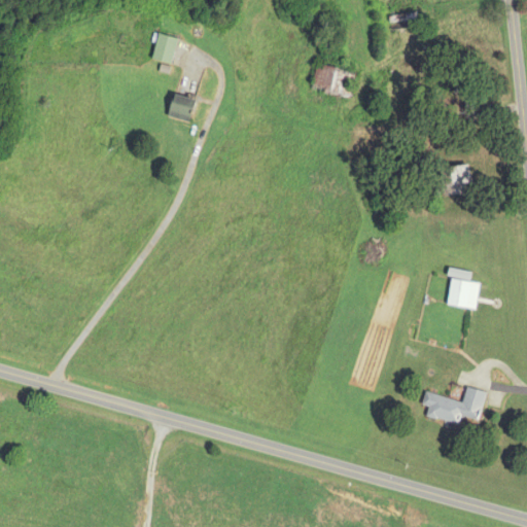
[(170,66),(177,40),(157,35),(150,61),(170,66)]
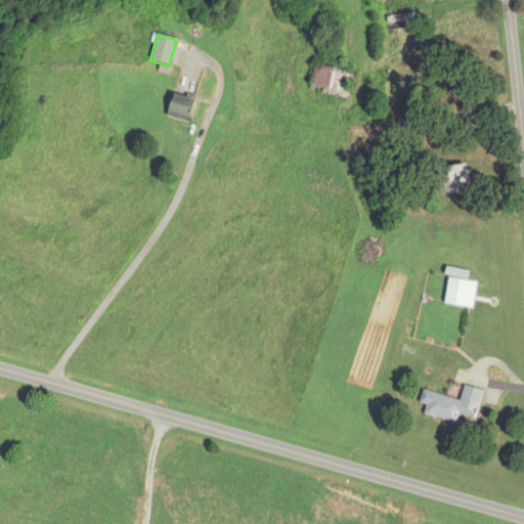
[(353,73),(314,66),(309,91),(348,98),(353,73)]
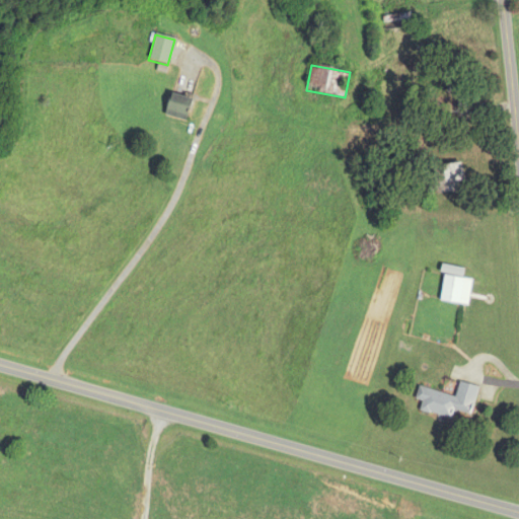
[(183,122),(192,101),(171,93),(163,115),(183,122)]
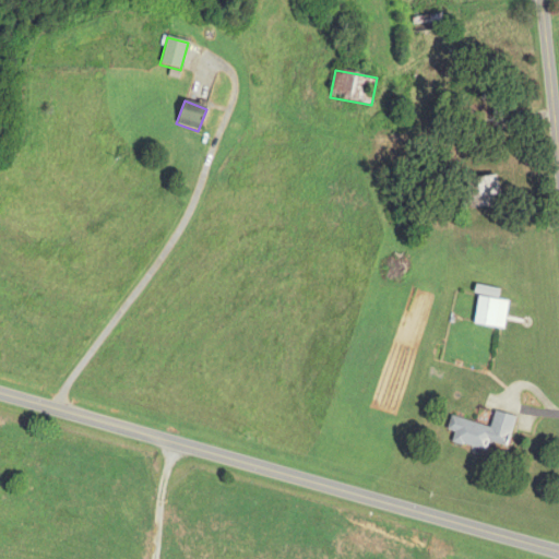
[(462,187),(473,212),(501,200),(490,175),(462,187)]
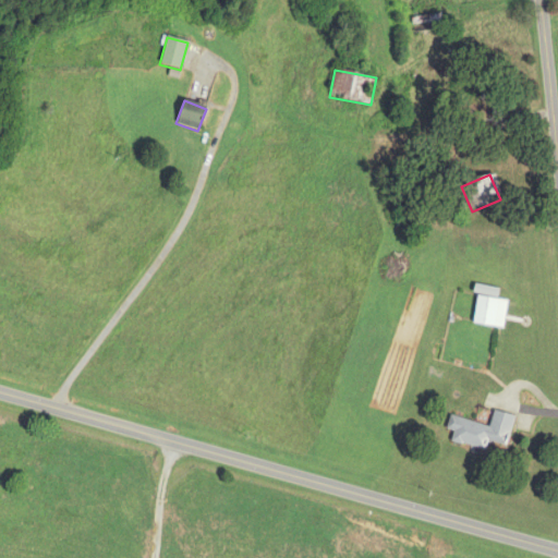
[(499,301),(477,296),(472,325),(494,328),(499,301)]
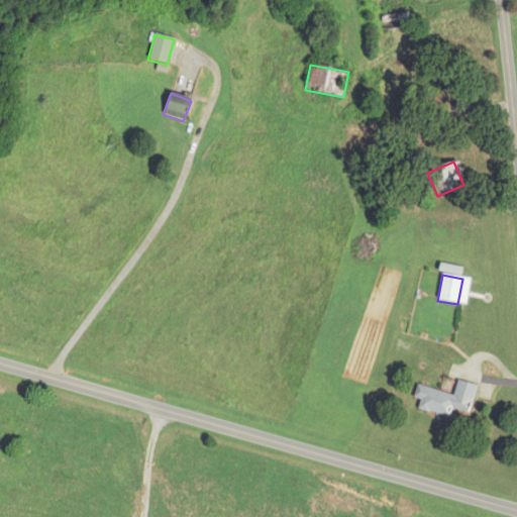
[(418,409),(449,418),(451,410),(469,414),(477,386),(457,381),(453,396),(416,386),(413,399),(420,400),(418,409)]
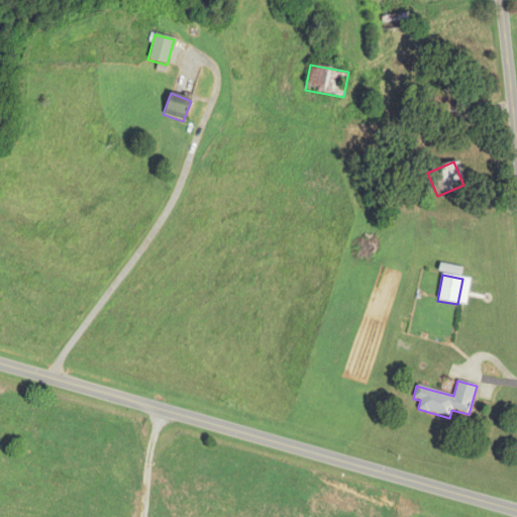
All buildings are outlined.
